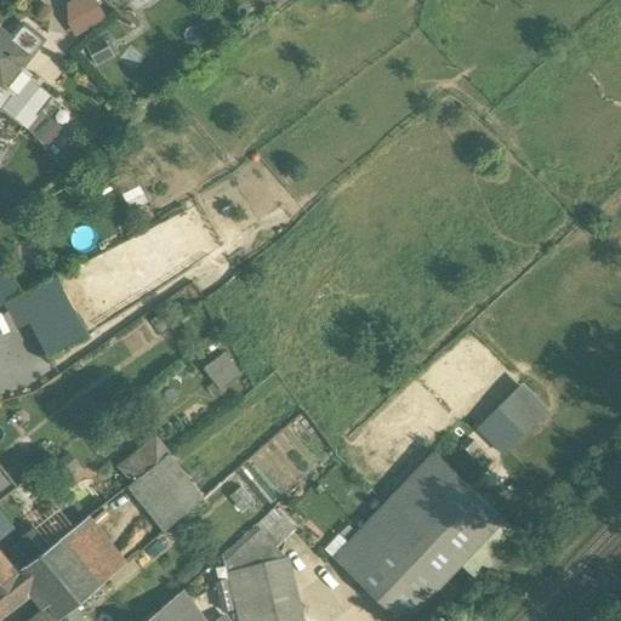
[(91,0),(80,0),(73,5),(78,34),(103,21),(91,0)]
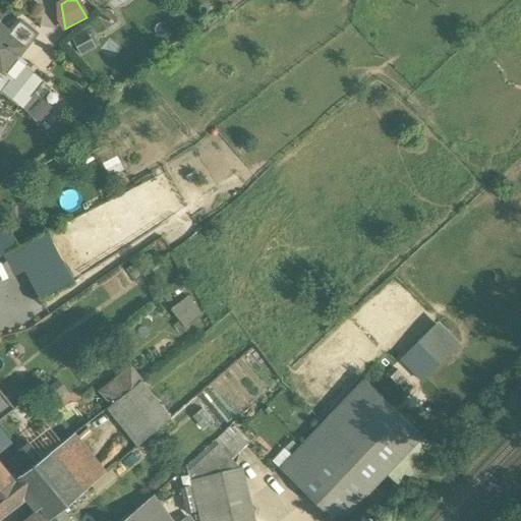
[(9,35),(0,26),(0,91),(3,94),(24,68),(14,60),(35,35),(19,22),(9,35)]
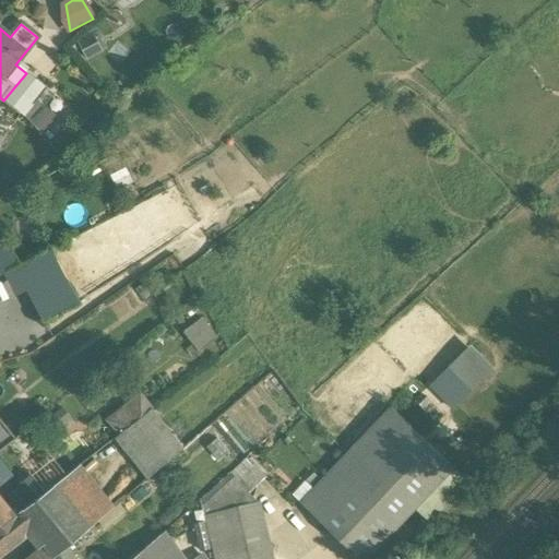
[(26,73),(3,100),(4,102),(21,114),(43,87),(26,73)]
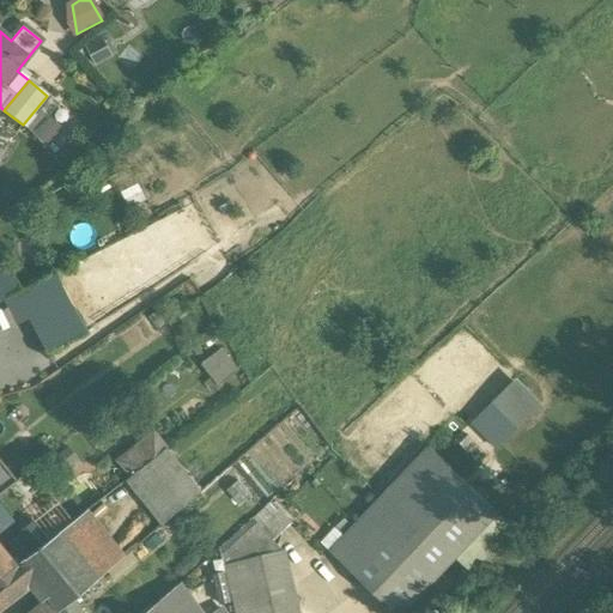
[(5,111),(0,120),(0,162),(23,125),(5,111)]
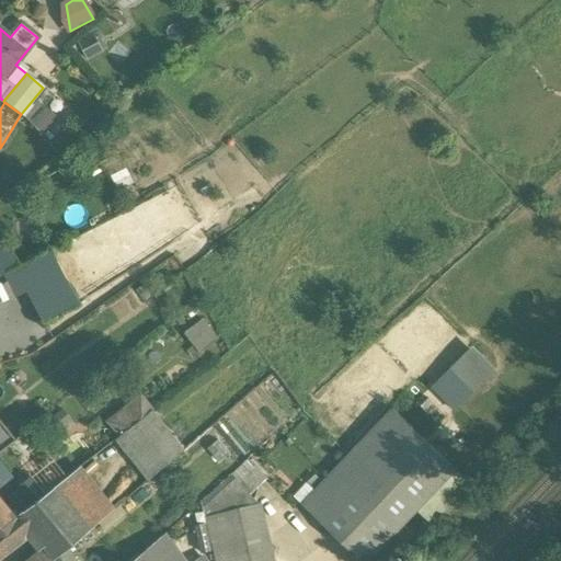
[(36,113),(29,121),(34,126),(42,118),(36,113)]
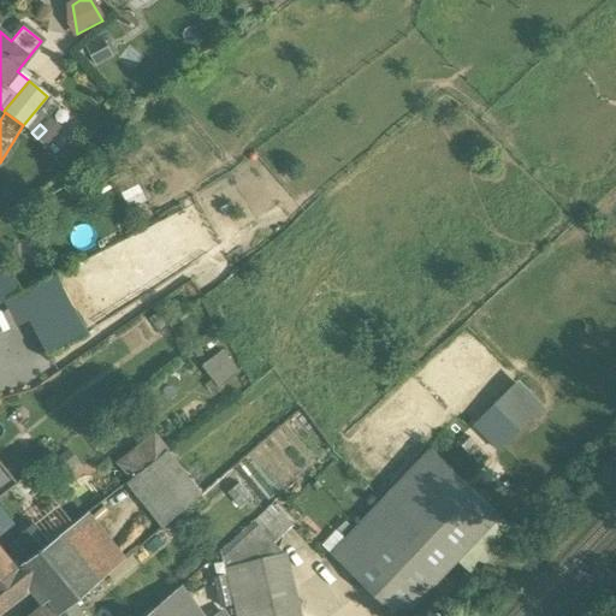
[(0,260),(0,302),(18,294),(22,291),(0,260)]
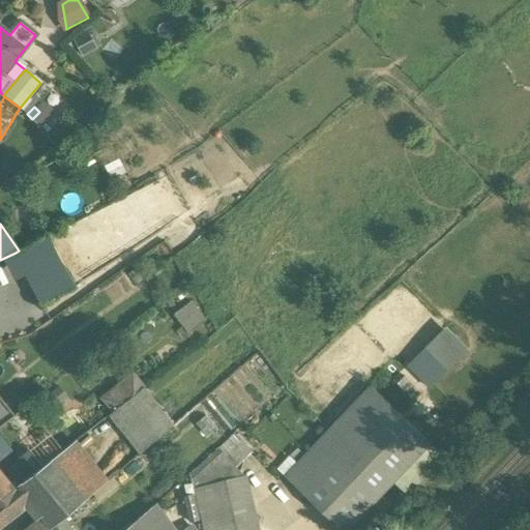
[(19,251),(16,253),(41,306),(75,290),(49,236),(19,251)]
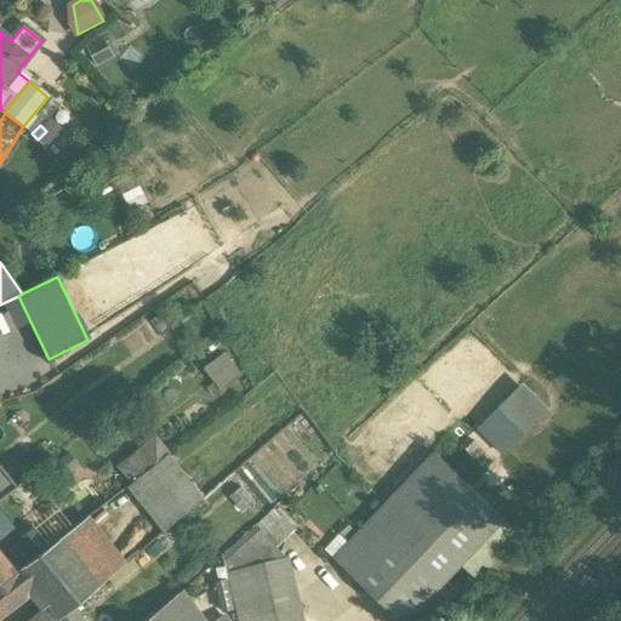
[(224,389),(244,376),(229,354),(210,368),(224,389)]
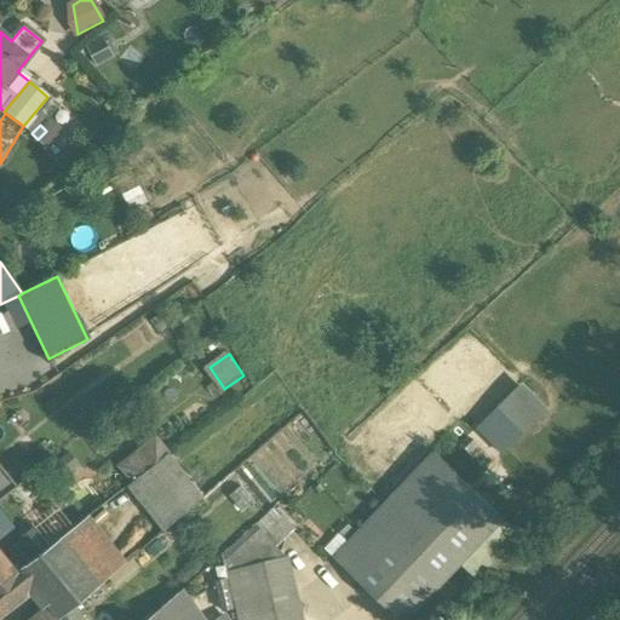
[(528,382),(480,428),(506,455),(555,409),(528,382)]
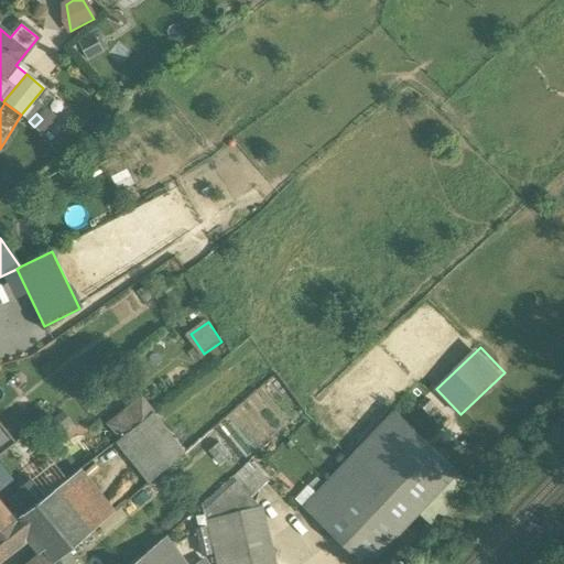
[(315,496),(303,508),(362,563),(371,563),(458,473),(394,412),(315,496)]
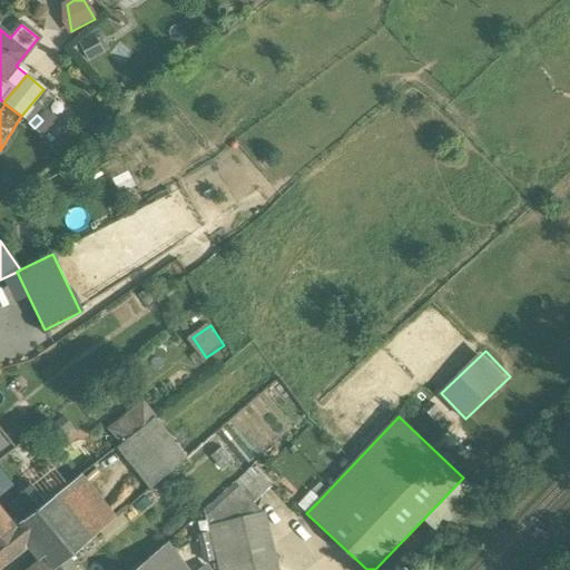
[(156,419),(124,443),(156,483),(186,457),(156,419)]
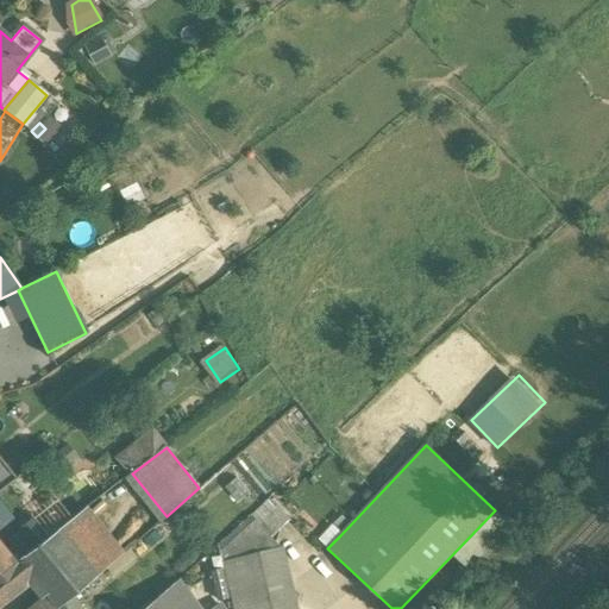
[(0,489),(17,477),(0,457),(0,489)]
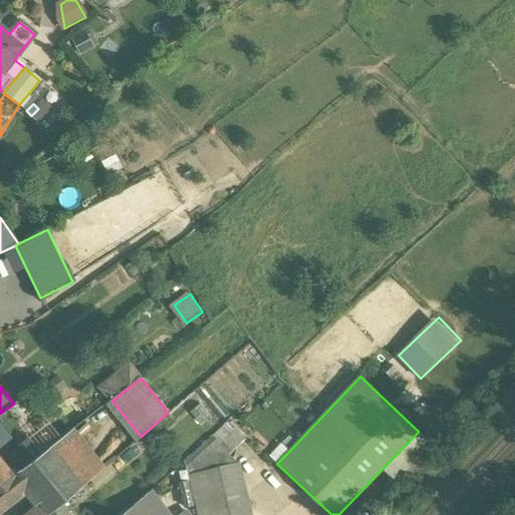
[(227,421),(184,462),(186,470),(232,459),(229,455),(244,441),(227,421)]
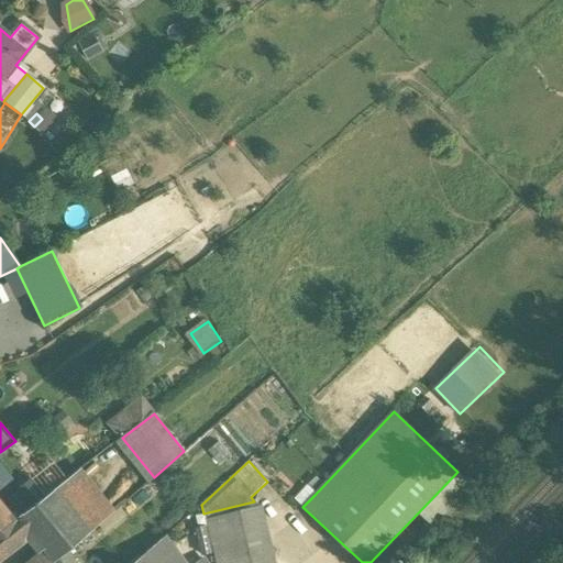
[(79,471),(20,517),(36,536),(48,551),(57,561),(114,511),(103,499),(79,471)]
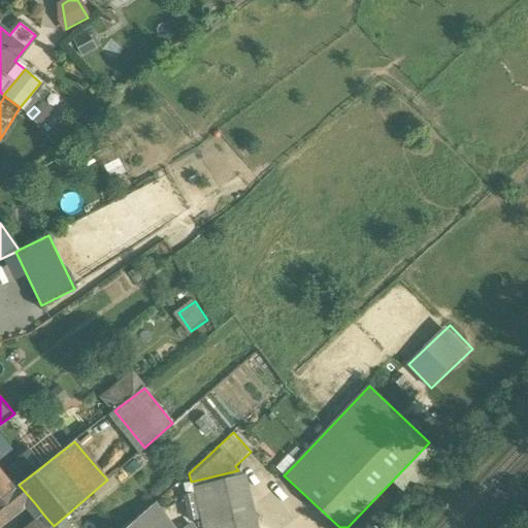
[(21,482),(40,467),(30,453),(9,467),(21,482)]
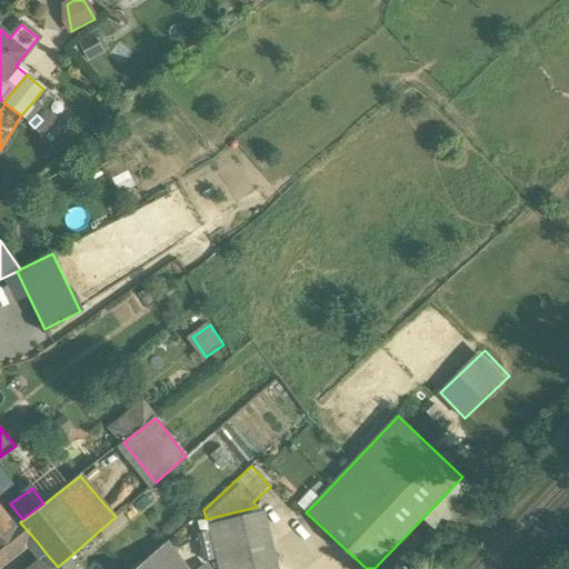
[(310,492),(298,505),(306,512),(318,500),(310,492)]
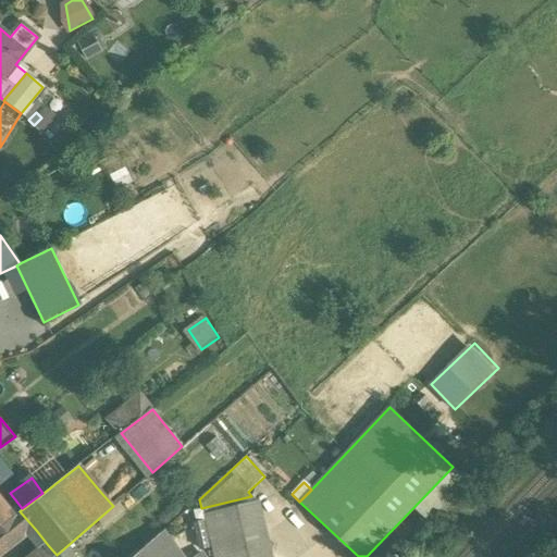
[(123,498),(112,486),(102,494),(113,506),(123,498)]
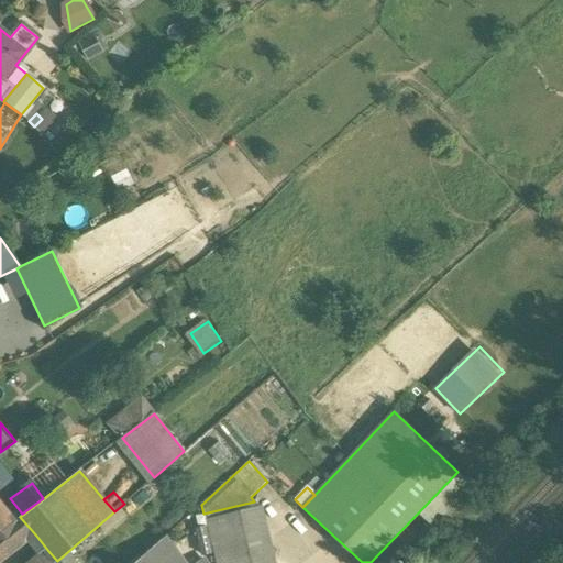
[(0,532),(15,521),(0,501),(0,532)]
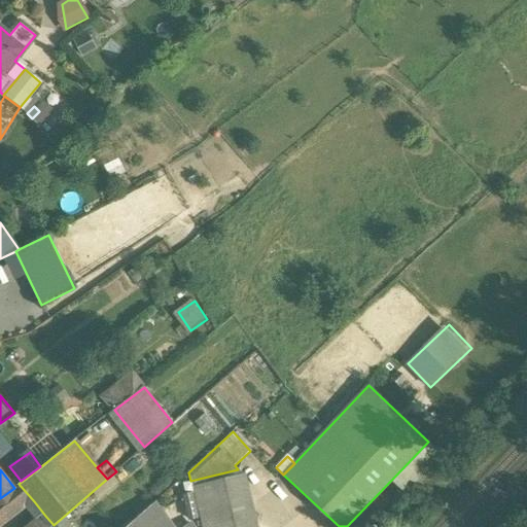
[(238,469),(190,481),(202,526),(249,526),(254,524),(243,473),(238,469)]
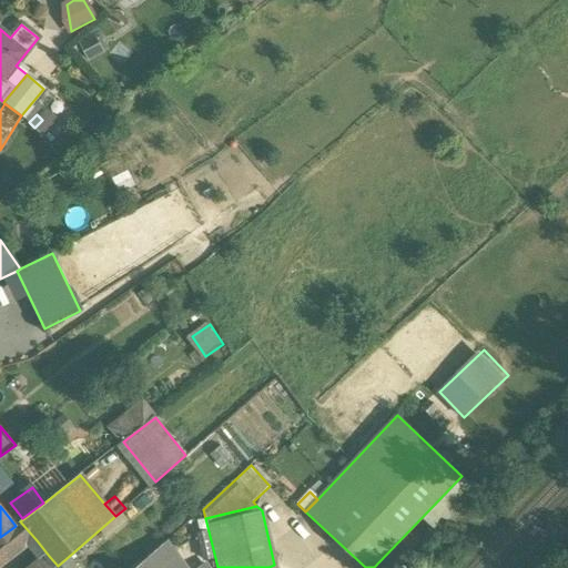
[(0,537),(0,565),(37,540),(20,521),(16,526),(0,537)]
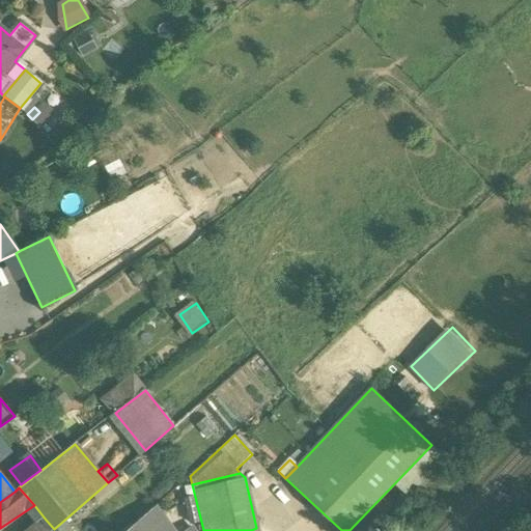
[(46,520),(32,530),(51,530),(54,529),(46,520)]
